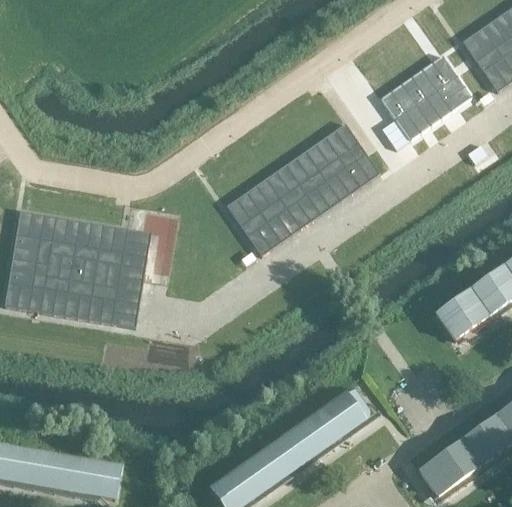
[(511,6),(462,42),(497,91),(511,80),(511,6)]
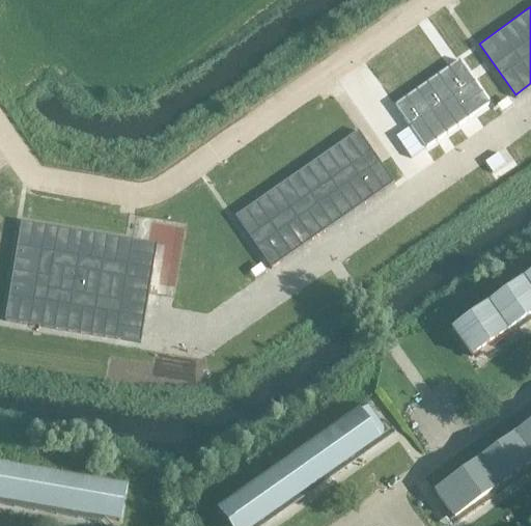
[(482,111),(452,67),(388,113),(418,156),(482,111)]
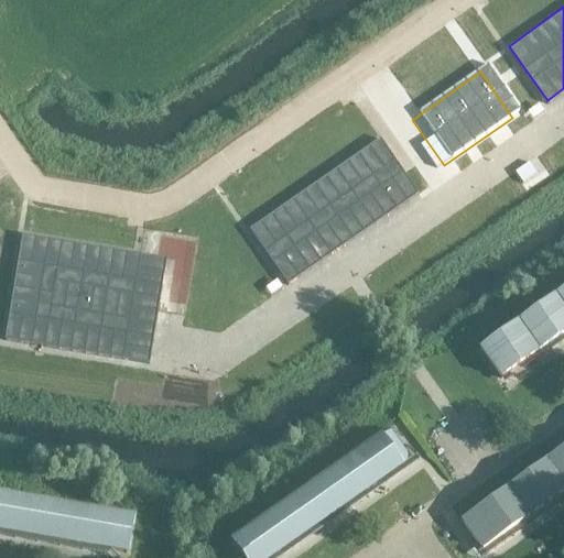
[(288,281),(419,190),(403,168),(380,135),(249,227),(288,281)]
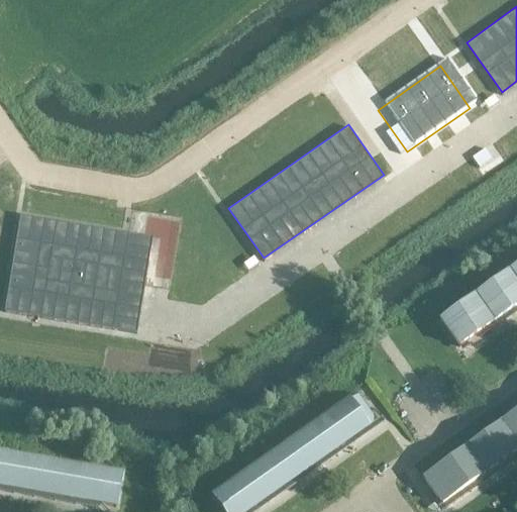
[(152,234),(128,230),(20,212),(4,309),(136,330),(144,283),(152,234)]
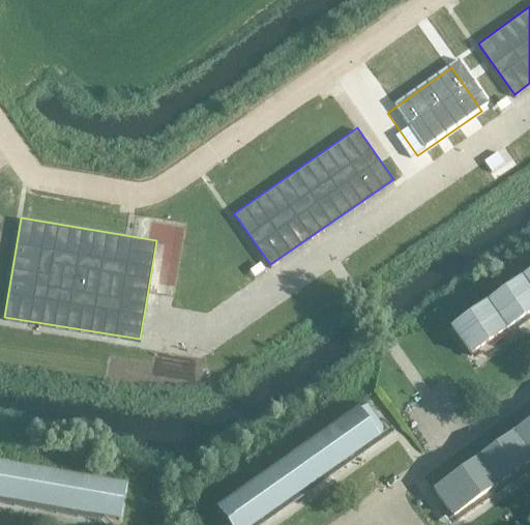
[(529,270),(452,326),(471,353),(529,311),(529,270)]
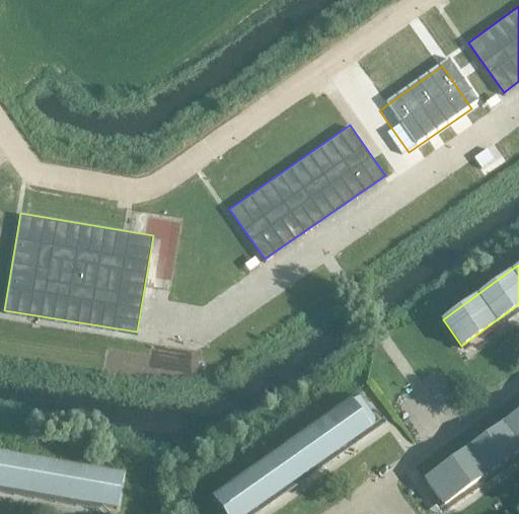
[(244,513),(247,512),(378,420),(371,409),(360,393),(215,496),(227,513),(244,513)]
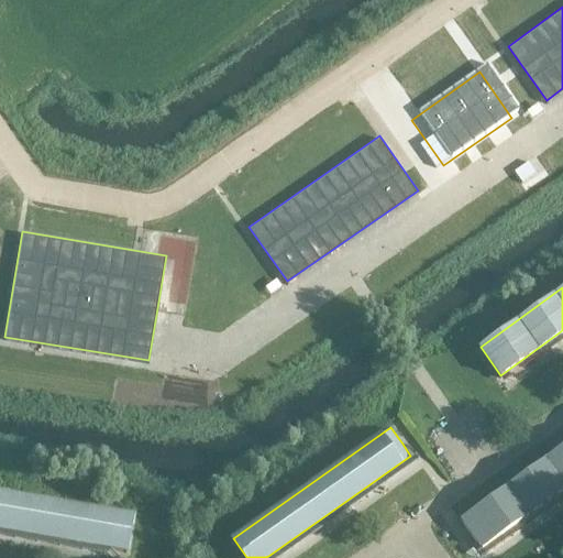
[(562,446),(462,518),(482,547),(562,489),(562,446)]
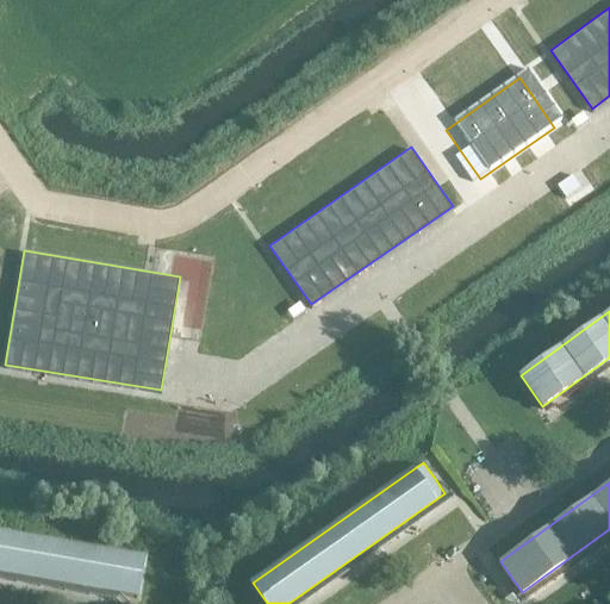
[(0,570),(117,591),(138,595),(144,558),(0,531),(0,570)]
